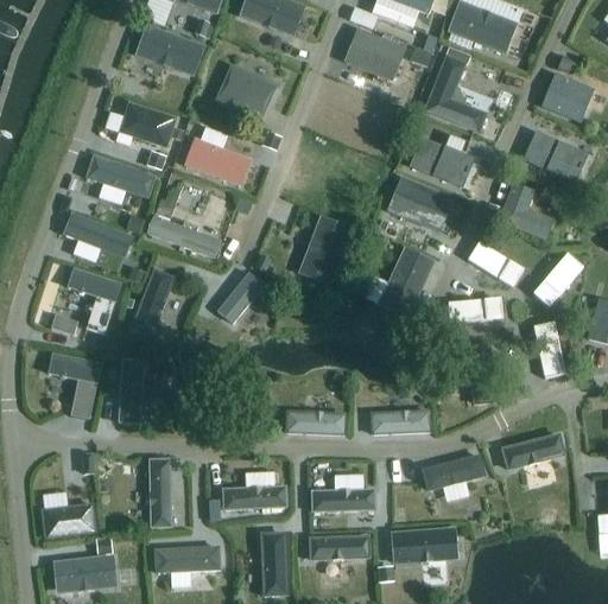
[(184,0),(214,11),(217,0),(184,0)]
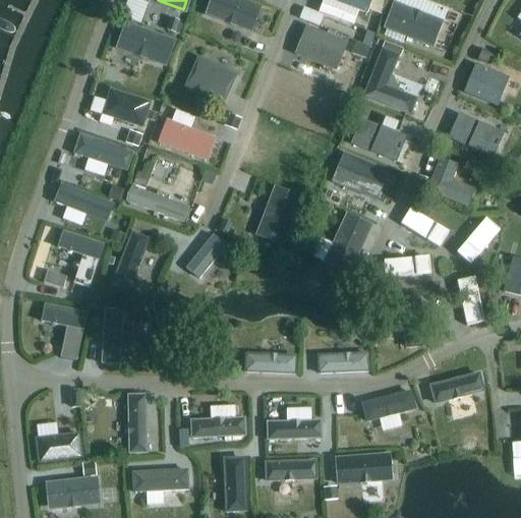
[(257,4),(246,0),(211,0),(207,12),(248,29),(257,4)]
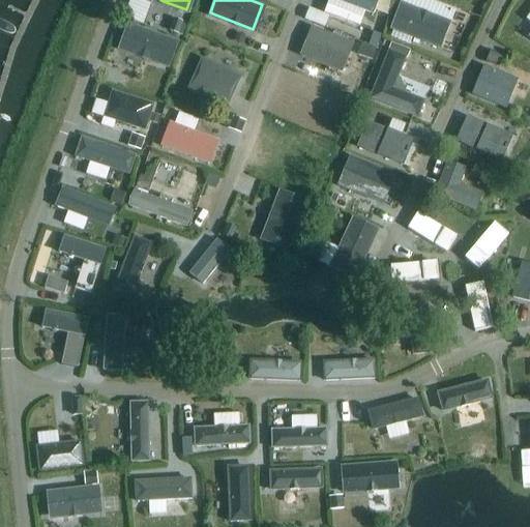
[(344,0),(374,13),(380,0),(344,0)]
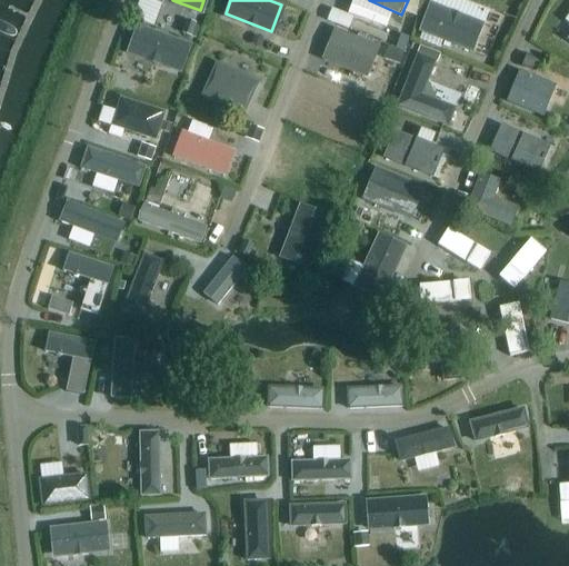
[(471,50),(482,20),(432,0),(430,0),(418,29),(471,50)]
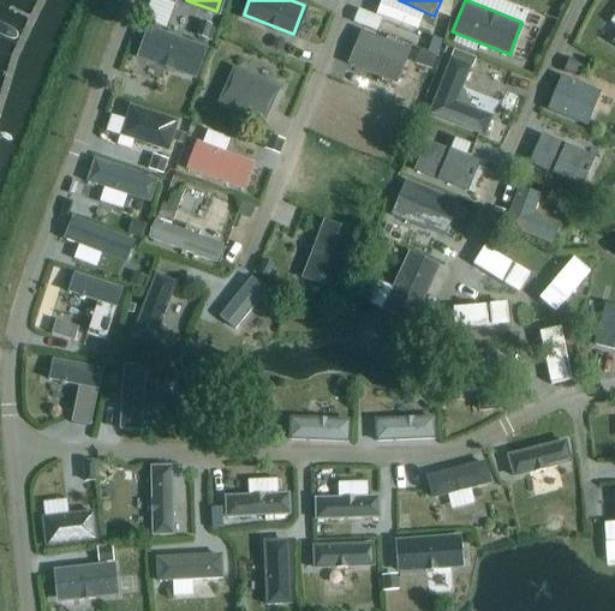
[(201,18),(196,31),(212,37),(215,27),(210,25),(212,23),(201,18)]
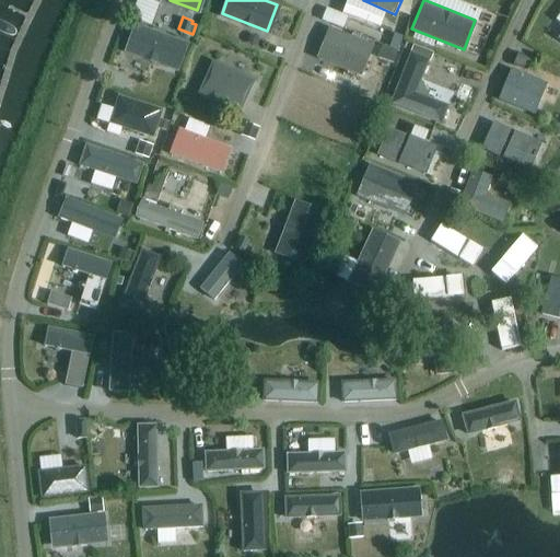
[(177,70),(188,42),(135,21),(124,49),(177,70)]
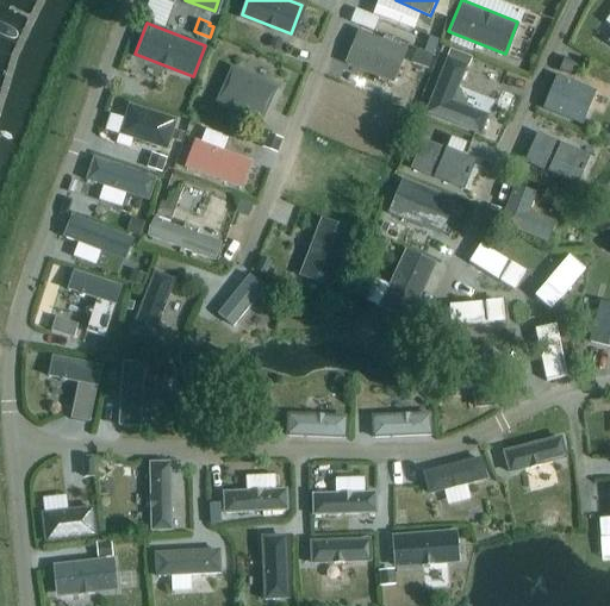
[(344,61),(392,80),(406,48),(359,27),(344,61)]
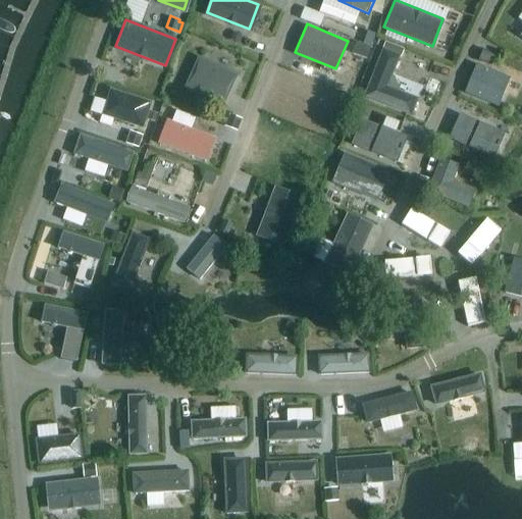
[(375,32),(367,29),(362,41),(370,44),(375,32)]
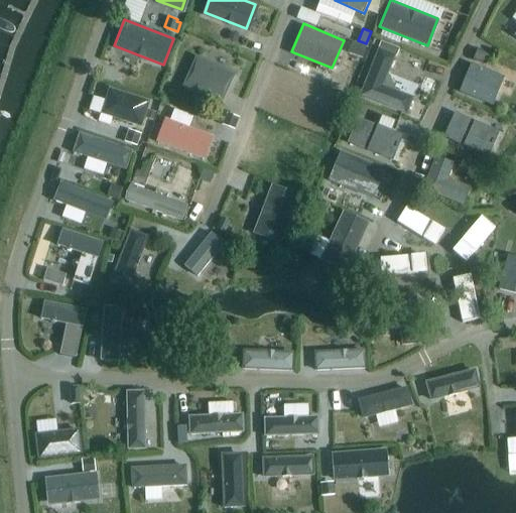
[(352,39),(348,50),(362,56),(366,45),(352,39)]
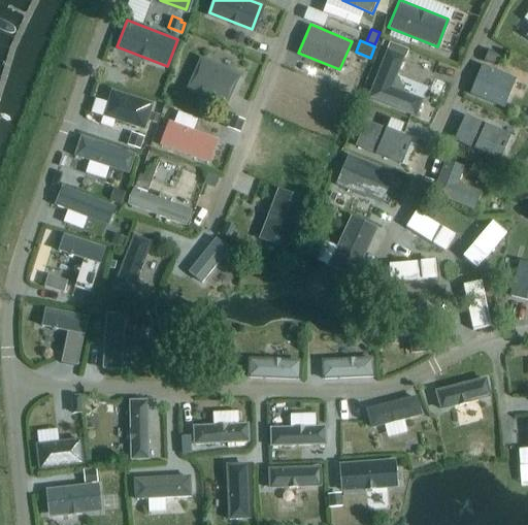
[(422,98),(391,86),(404,54),(387,46),(367,95),(416,116),(422,98)]
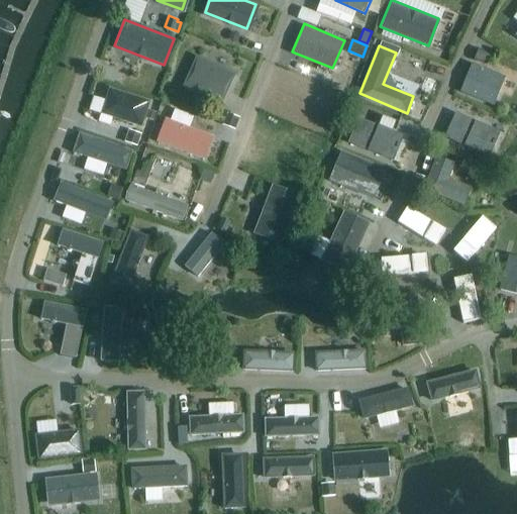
[(478,46),(474,58),(486,63),(491,52),(478,46)]
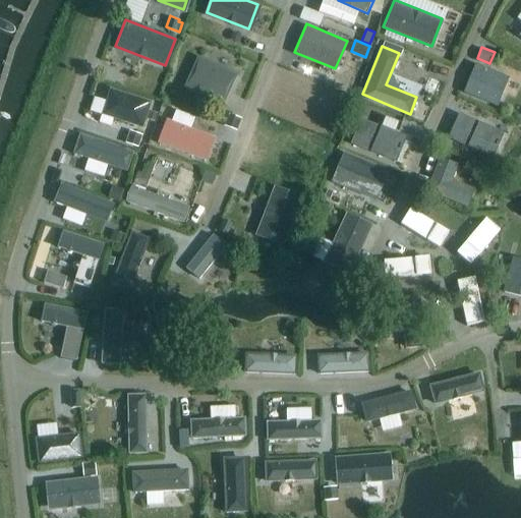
[(197,56),(184,85),(222,102),(235,72),(197,56)]
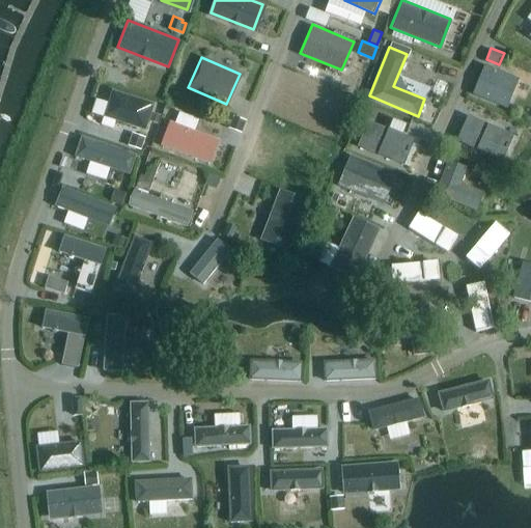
[(473,92),(506,107),(519,78),(484,63),(473,92)]
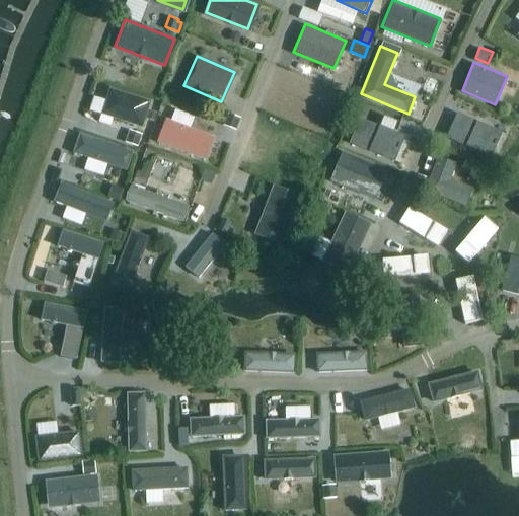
[(150,100),(109,87),(101,112),(142,126),(150,100)]
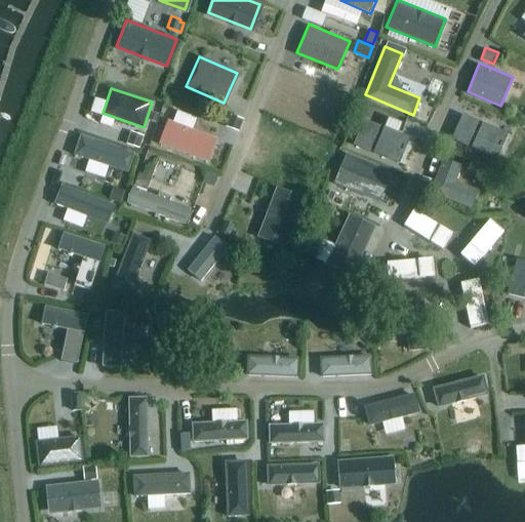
[(239,127),(242,117),(231,113),(227,123),(239,127)]
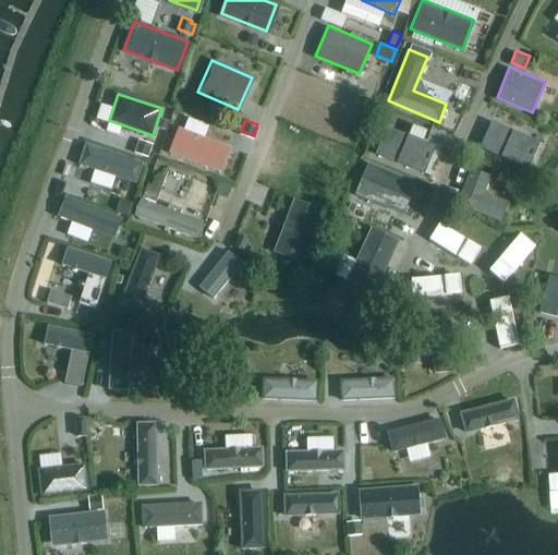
[(490,120),(481,146),(528,167),(540,142),(490,120)]
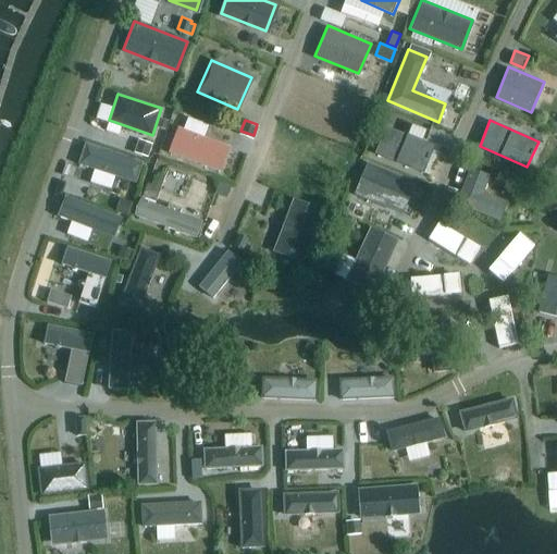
[(380,124),(370,151),(423,170),(433,145),(380,124)]
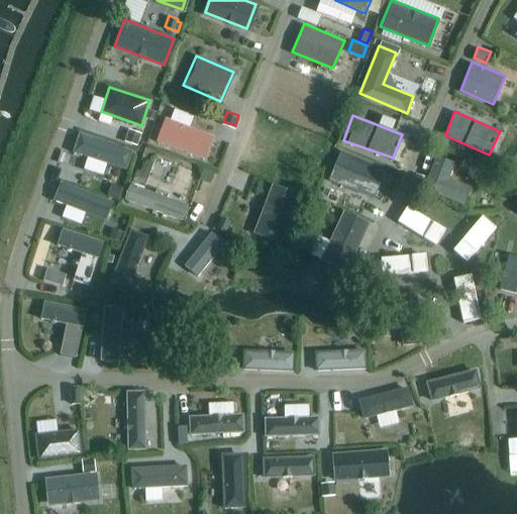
[(204,158),(212,134),(165,117),(157,139),(204,158)]
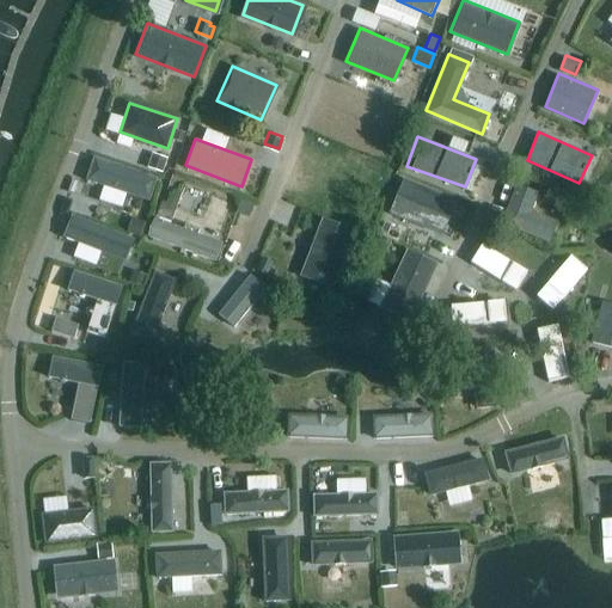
[(152,151),(147,165),(161,171),(166,157),(152,151)]
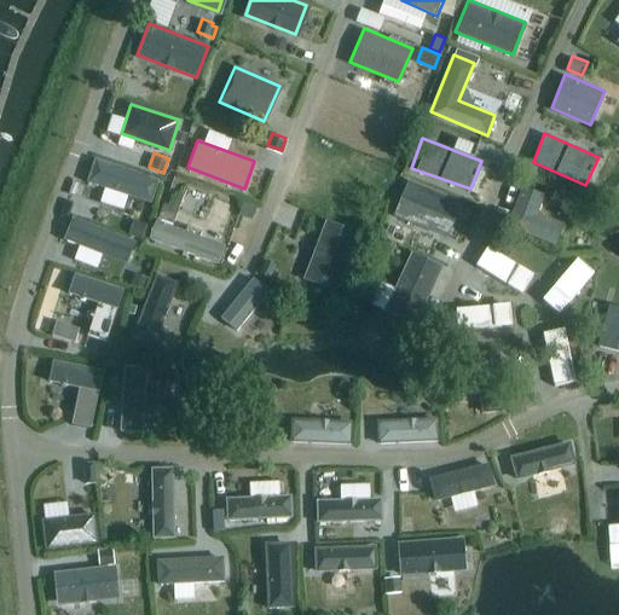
[(94,157),(87,179),(150,201),(157,179),(94,157)]
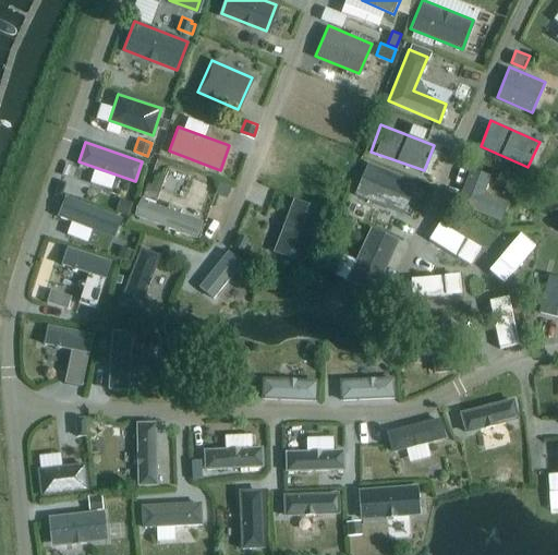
[(385,204),(385,205),(396,210),(401,198),(400,198),(408,179),(368,163),(356,192),(385,204)]
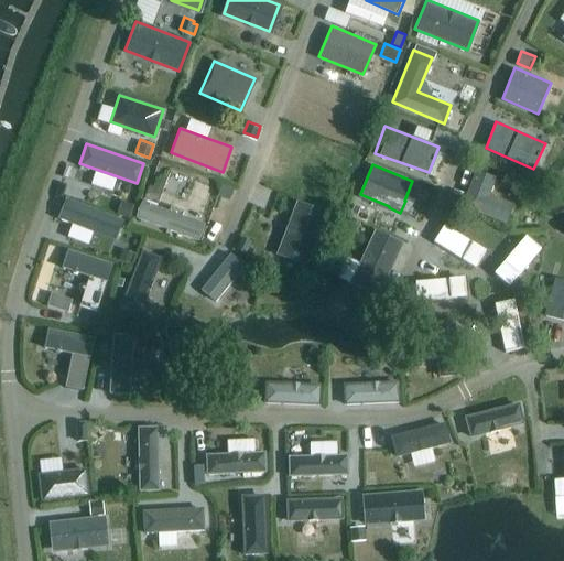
[(513,203),(488,193),(495,176),(475,169),(461,205),(506,223),(513,203)]
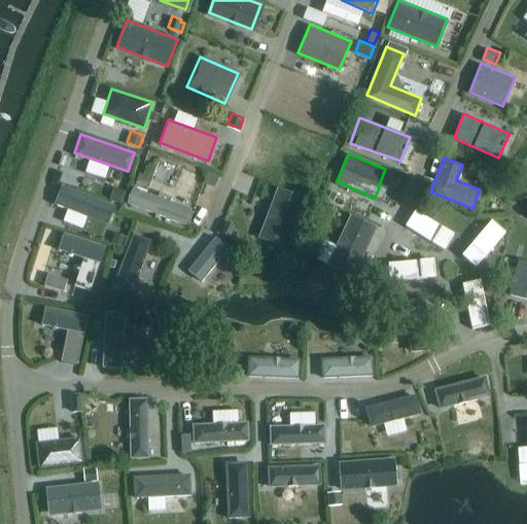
[(139,171),(135,184),(146,188),(151,175),(139,171)]
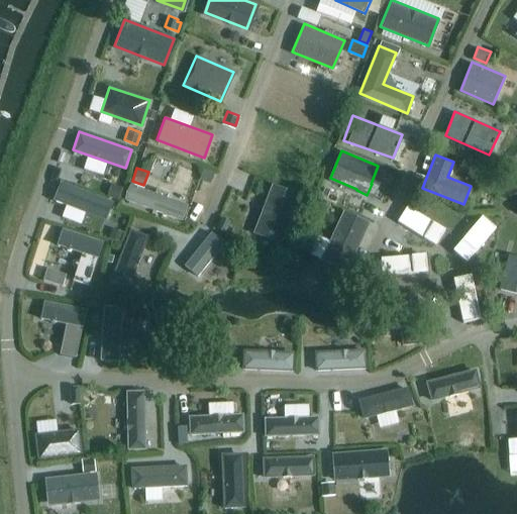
[(60,182),(54,198),(105,217),(111,201),(60,182)]
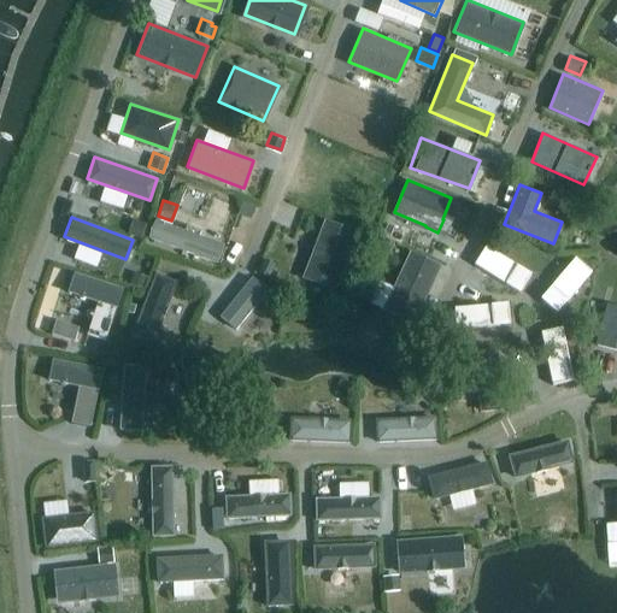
[(133,217),(128,231),(141,236),(146,222),(133,217)]
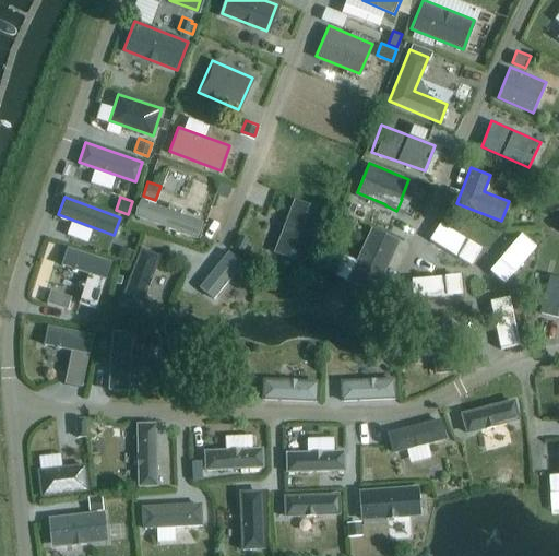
[(202,220),(141,198),(135,214),(195,237),(202,220)]
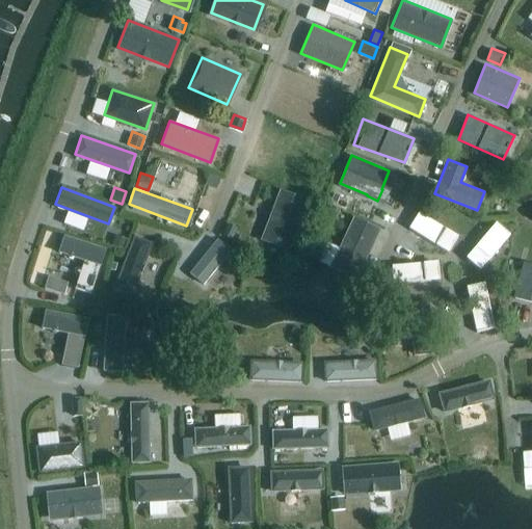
[(260,238),(287,248),(307,200),(280,188),(260,238)]
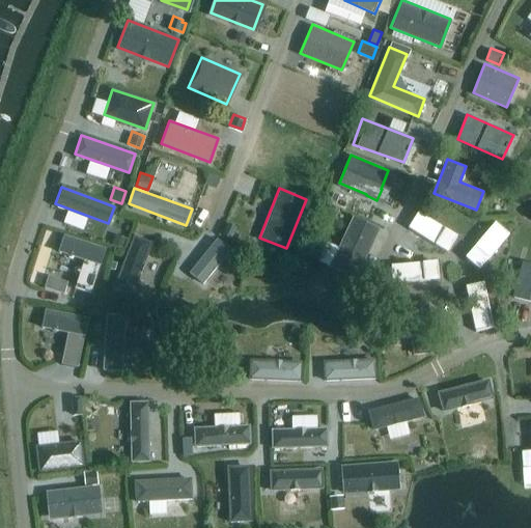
[(339,206),(331,202),(326,213),(334,217),(339,206)]
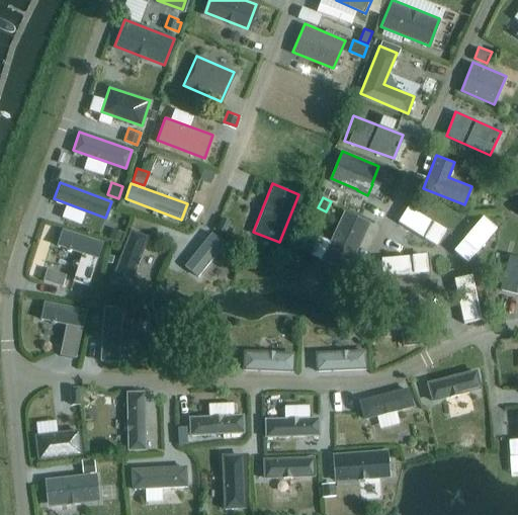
[(408,206),(399,221),(424,236),(433,222),(408,206)]
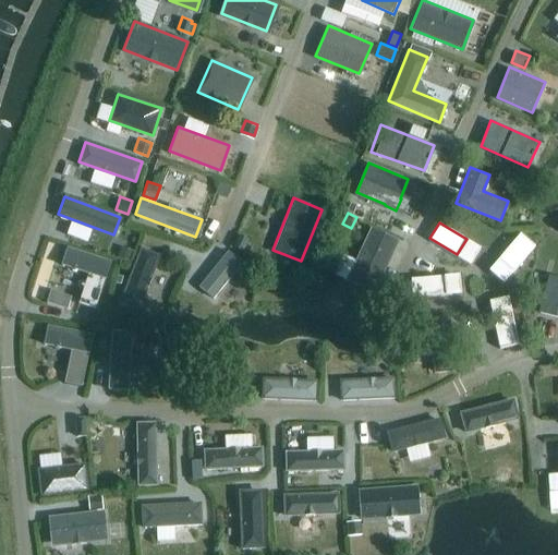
[(398,239),(371,227),(346,279),(373,291),(398,239)]
